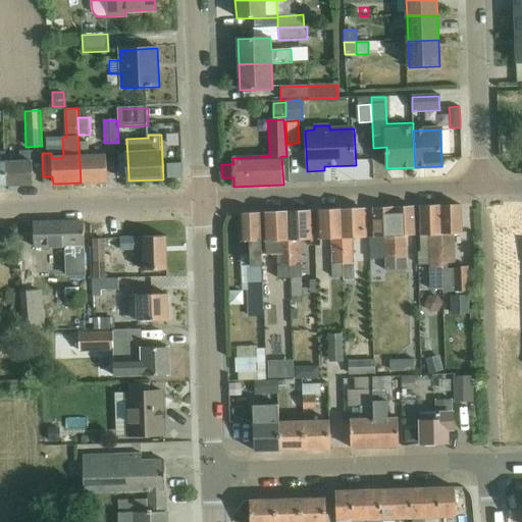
[(89,143),(79,143),(81,183),(107,181),(106,156),(87,156),(86,152),(89,151),(89,143)]
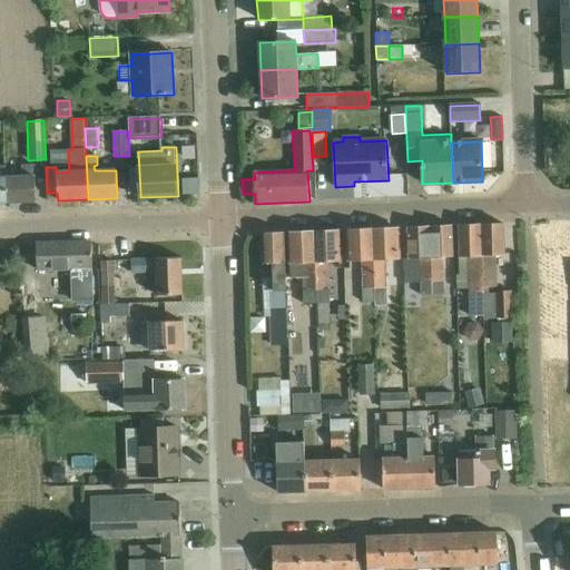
[(22,176),(6,176),(7,203),(36,202),(35,175),(33,165),(21,166),(22,176)]
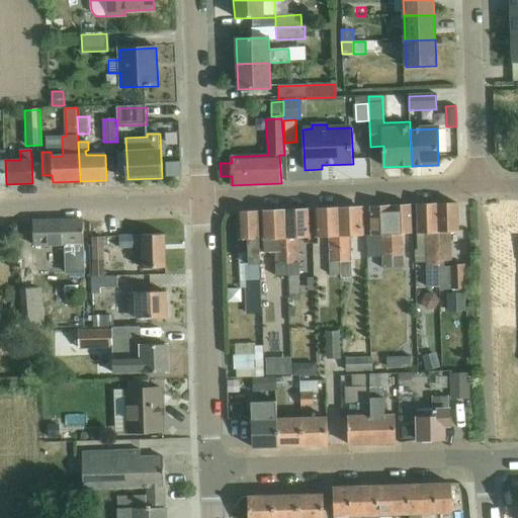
[(458,205),(438,206),(439,268),(446,268),(445,263),(452,263),(451,234),(459,233),(458,205)]
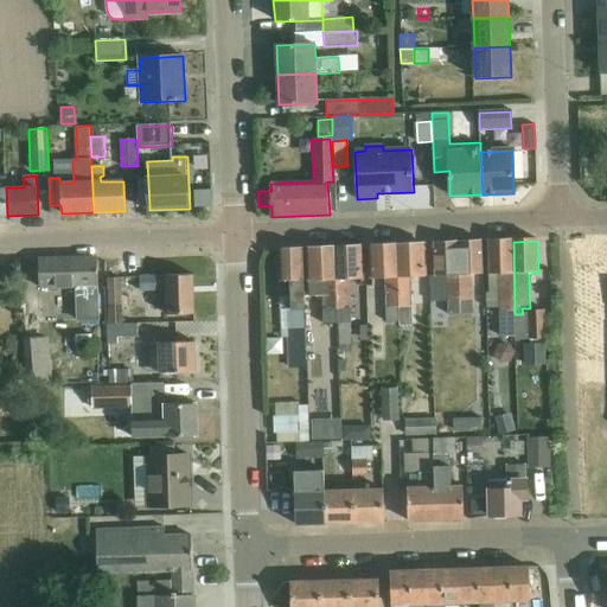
[(490,294),(487,294),(487,310),(503,310),(504,336),(516,336),(515,314),(513,242),(490,242),(491,275),(490,275),(490,294)]
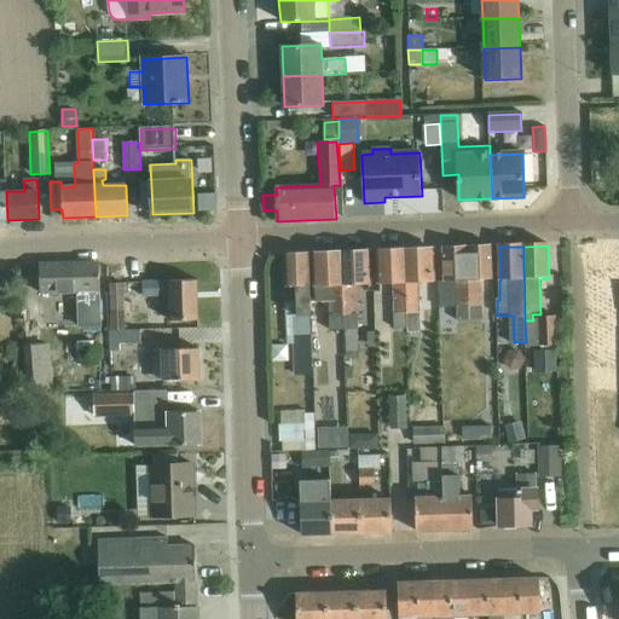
[(467,249),(443,249),(444,283),(456,283),(457,308),(457,322),(482,322),(481,282),(493,282),(492,248),(467,249)]
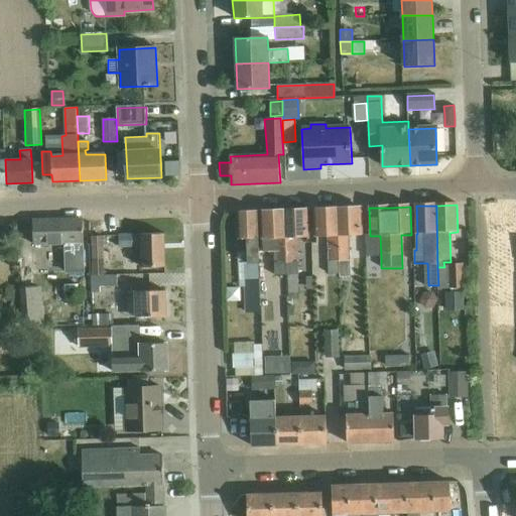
[(360,209),(337,210),(340,274),(340,277),(351,277),(350,262),(349,237),(361,237),(360,209)]
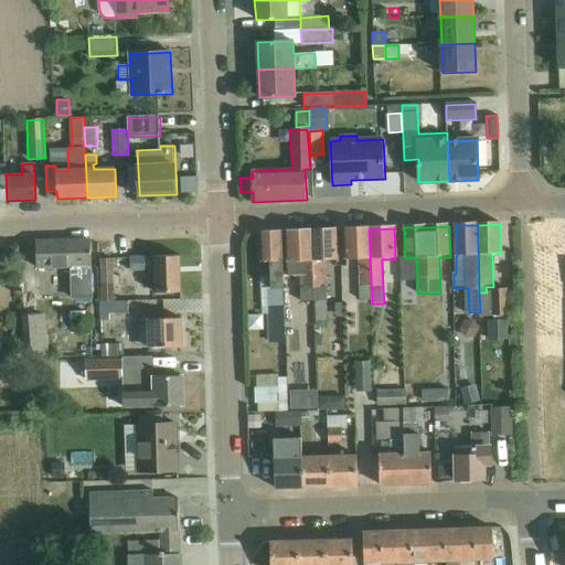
[(372,300),(369,230),(345,230),(347,260),(359,260),(360,301),(372,300)]
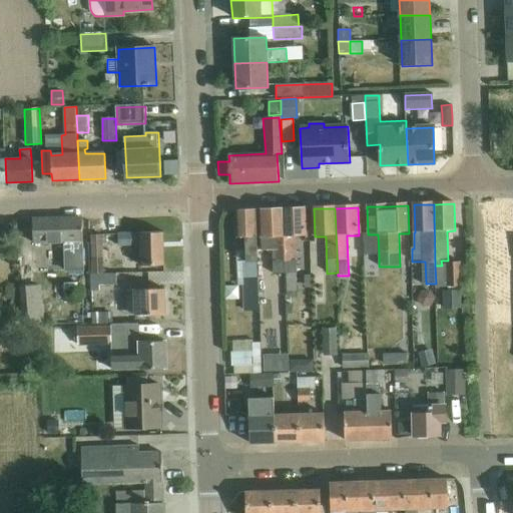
[(283,209),(261,210),(262,239),(263,251),(272,251),(272,261),(273,261),(273,274),(285,274),(284,263),(283,209)]
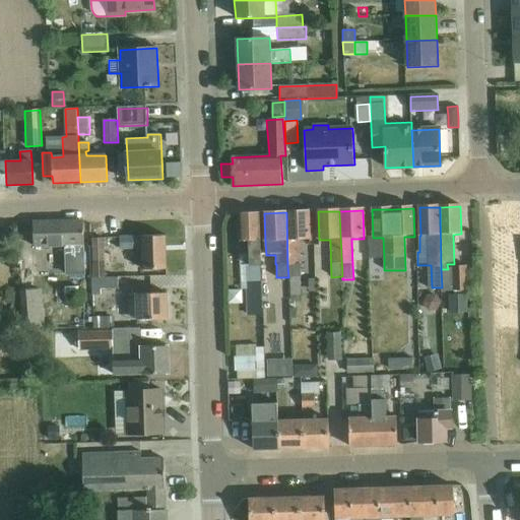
[(308,212),(286,212),(287,266),(288,278),(300,278),(300,266),(299,242),(309,242),(308,212)]
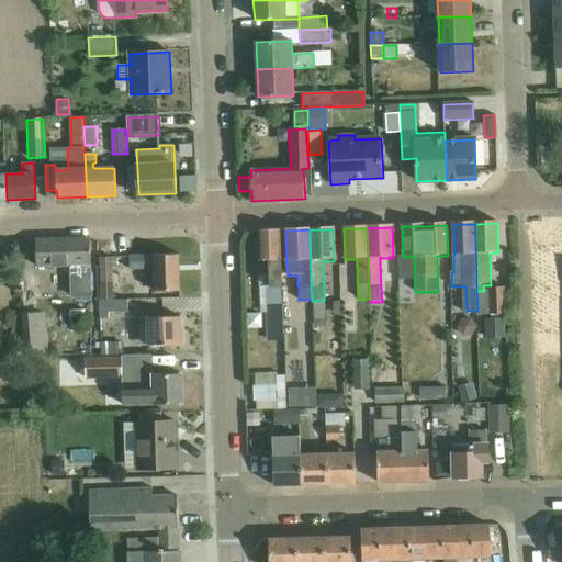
[(283,340),(282,287),(280,231),(258,232),(259,260),(269,260),(270,288),(270,306),(267,306),(267,341),(283,340)]
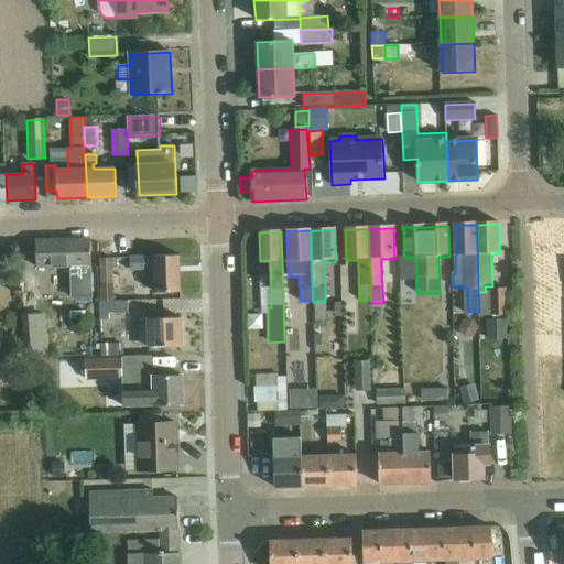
[(90,239),(38,240),(38,268),(69,267),(69,297),(91,297),(90,242),(90,239)]
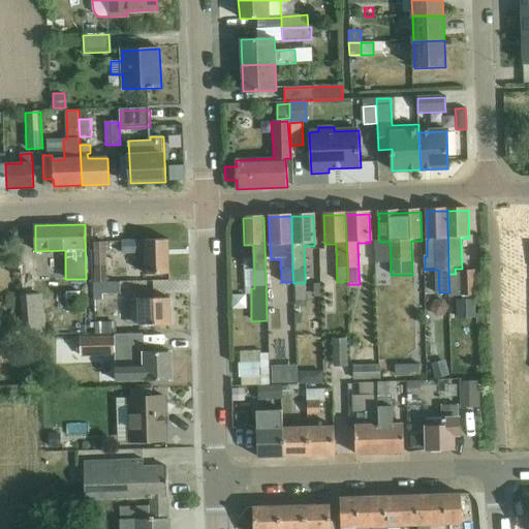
[(144,241),(121,241),(122,254),(146,253),(146,274),(169,274),(168,239),(144,240),(144,241)]
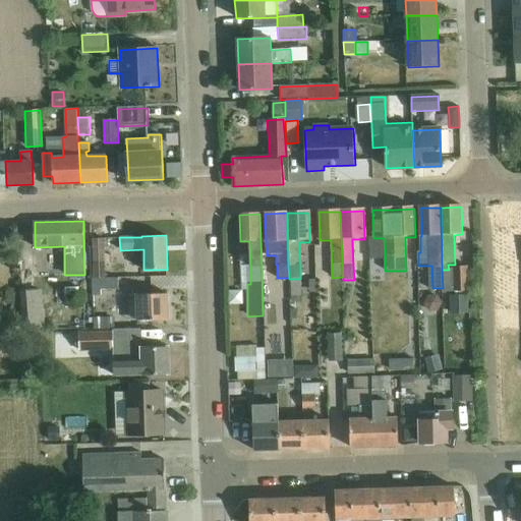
[(104,238),(92,239),(93,278),(104,278),(104,238)]
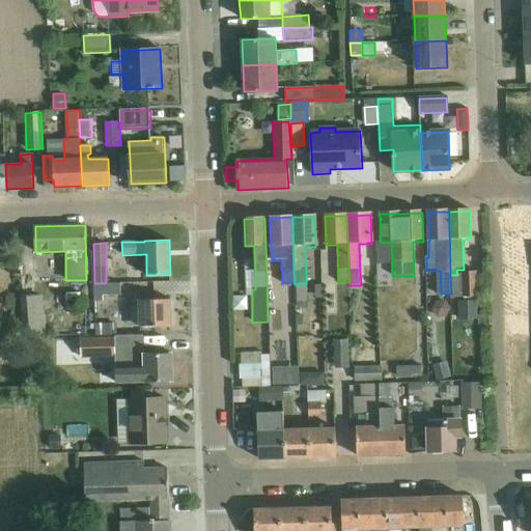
[(15,263),(16,289),(27,289),(26,263),(15,263)]
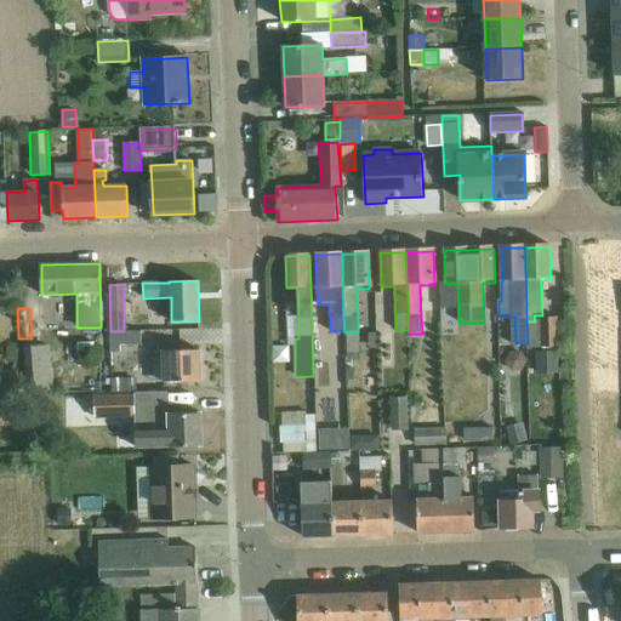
[(542,348),(559,347),(558,320),(541,320),(542,348)]
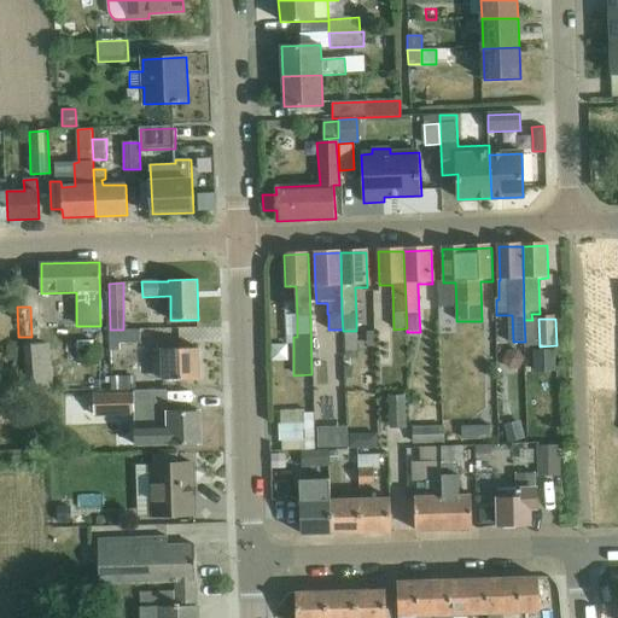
[(110,330),(109,330),(109,351),(118,351),(118,344),(140,343),(140,330),(123,330),(110,330)]
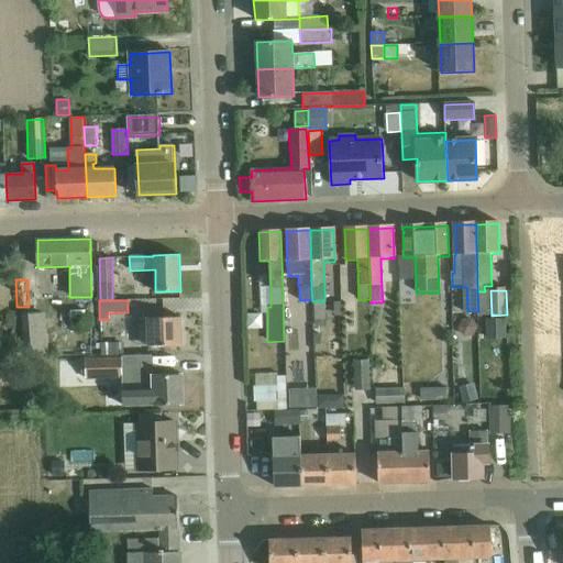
[(324,309),(312,309),(313,326),(326,326),(324,309)]
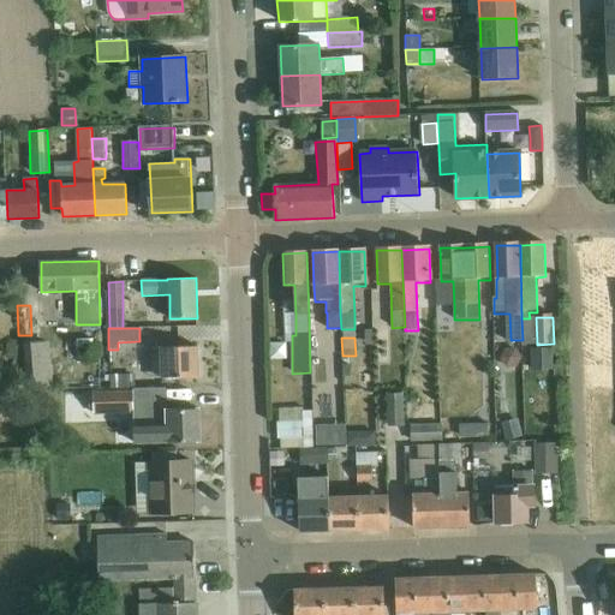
[(46,342),(24,344),(27,389),(49,388),(46,342)]
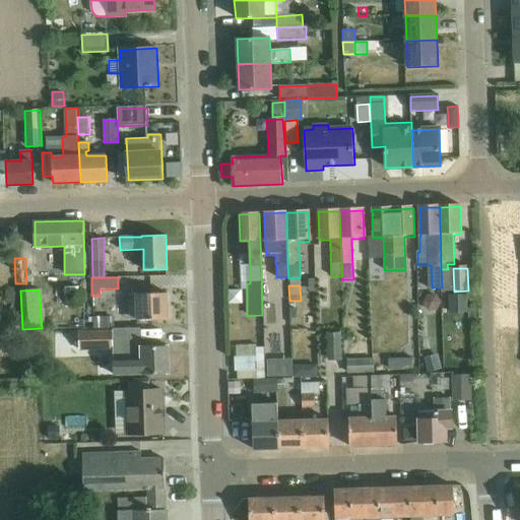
[(242,289),(228,289),(228,304),(242,304),(242,289)]
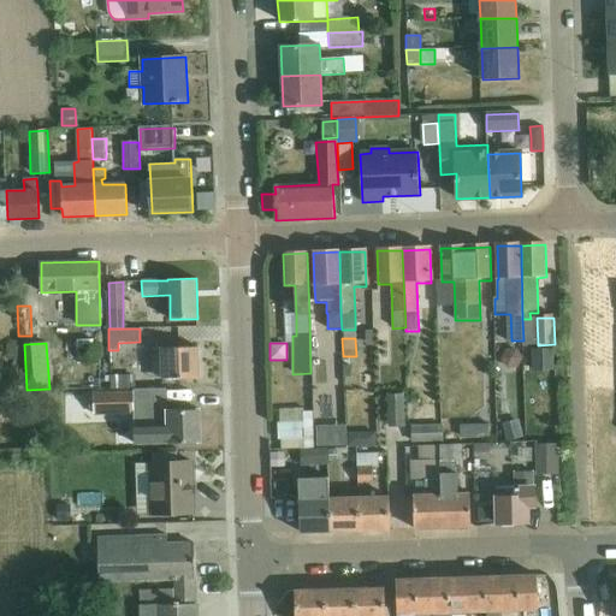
[(161,349),(152,349),(152,363),(163,363),(163,379),(199,378),(197,348),(161,349)]
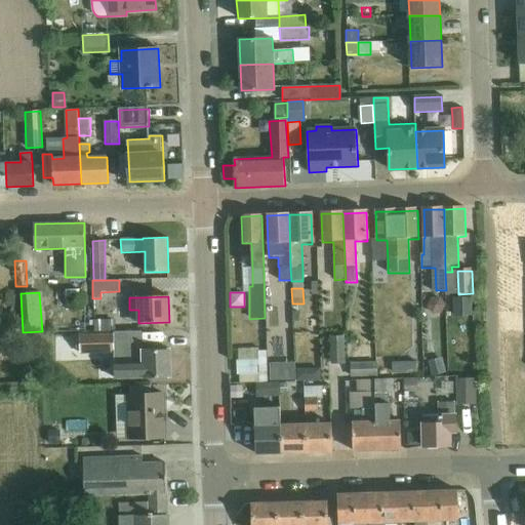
[(433,298),(429,306),(433,312),(441,312),(445,305),(441,297),(433,298)]
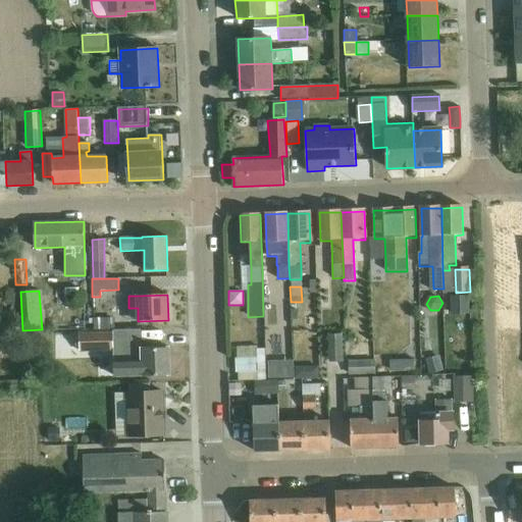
[(470,313),(469,297),(451,297),(452,314),(470,313)]
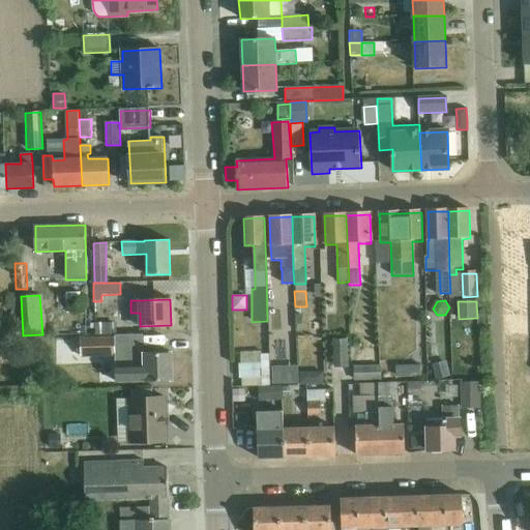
[(74,325),(74,307),(60,307),(60,325),(74,325)]
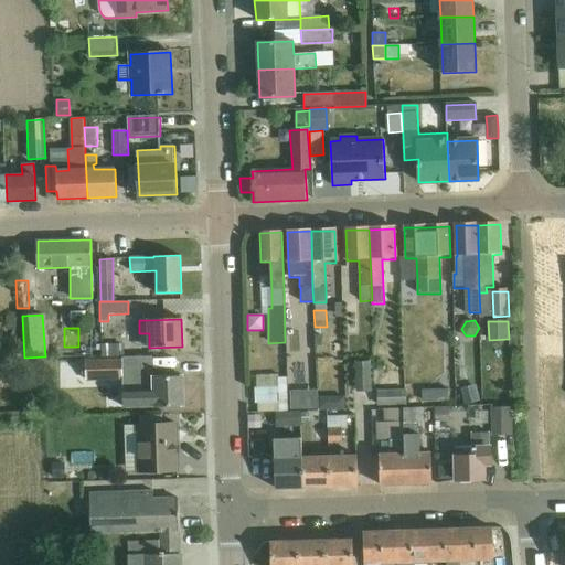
[(120,343),(100,344),(100,358),(103,358),(120,358),(120,343)]
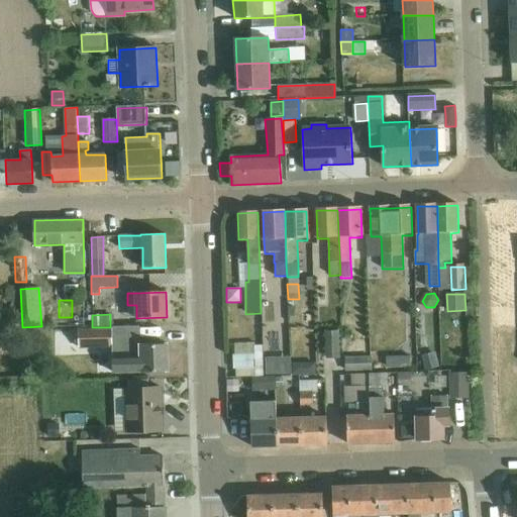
[(91,327),(78,328),(78,348),(95,347),(111,347),(112,373),(168,371),(167,344),(138,345),(138,326),(110,327),(94,327),(92,327),(91,327)]
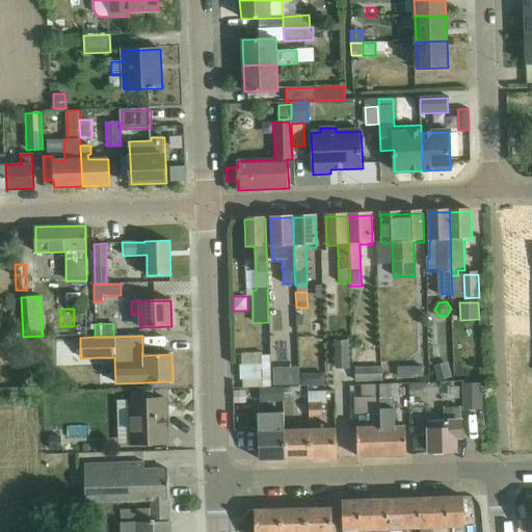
[(334,341),(335,368),(349,368),(348,341),(334,341)]
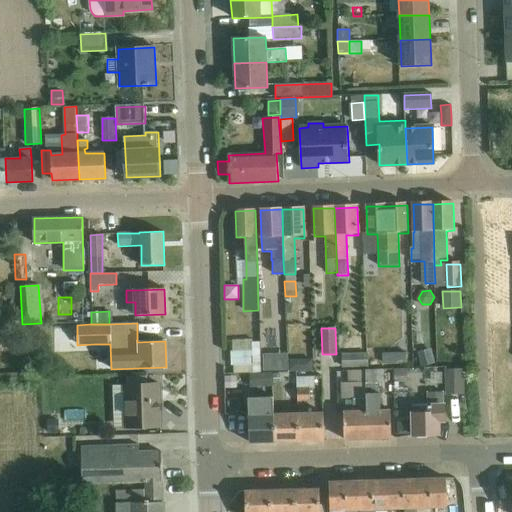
[(222,371),(251,371),(250,335),(221,335),(222,371)]
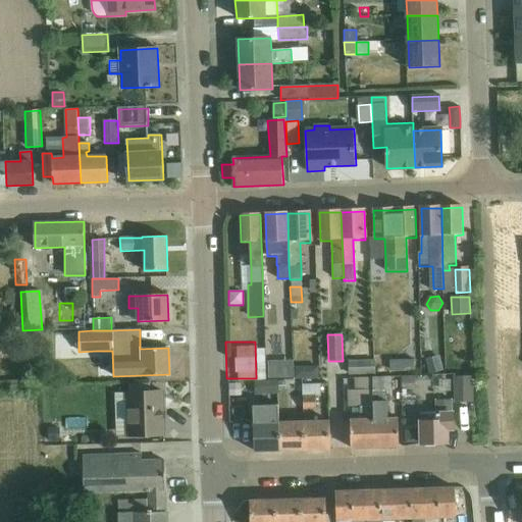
[(265,350),(257,350),(257,373),(258,380),(266,380),(265,350)]
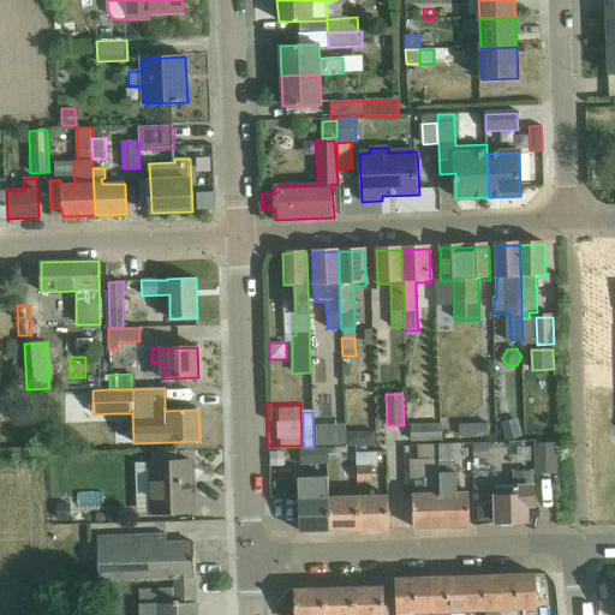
[(473,417),(447,418),(447,433),(473,431),(473,417)]
